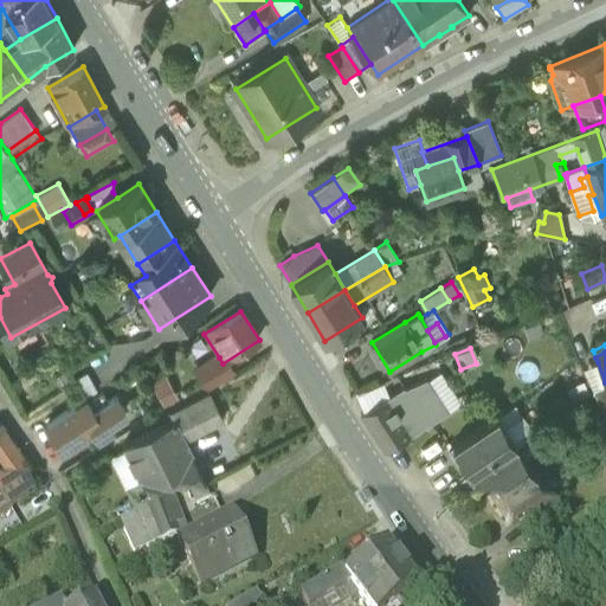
[(205,384),(206,387),(229,374),(223,363),(219,358),(197,371),(205,384)]
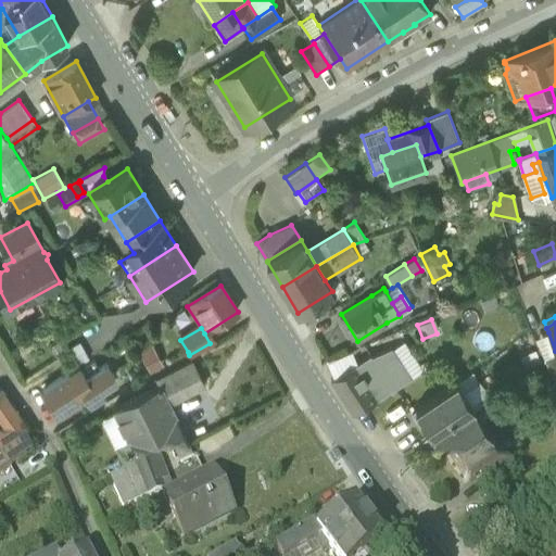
[(544,357),(555,352),(555,351),(548,332),(534,338),(544,357)]
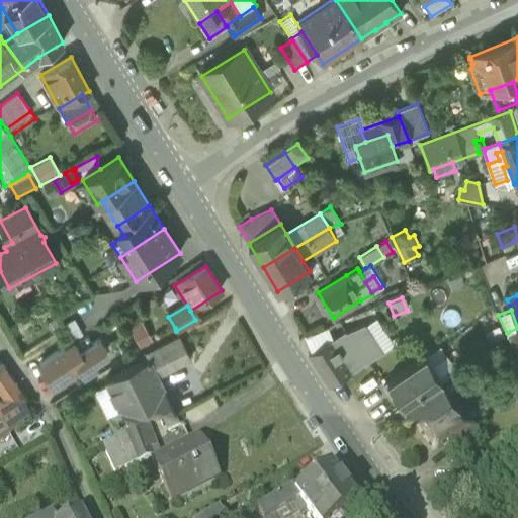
[(376,316),(363,325),(381,352),(395,344),(376,316)]
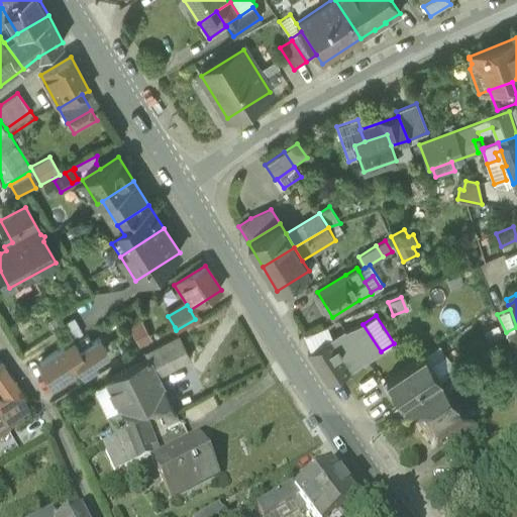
[(73,339),(84,332),(74,316),(63,323),(73,339)]
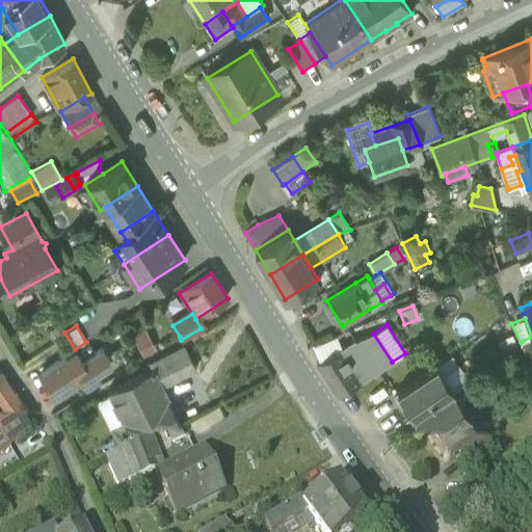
[(157,350),(145,328),(132,336),(144,357),(157,350)]
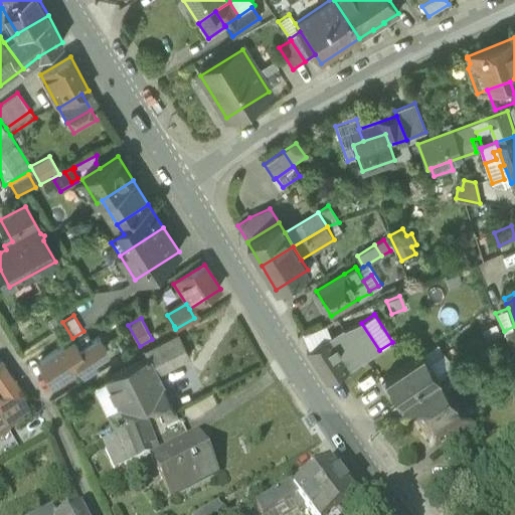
[(343,329),(342,329),(362,361),(379,350),(361,323),(344,330),(343,329)]
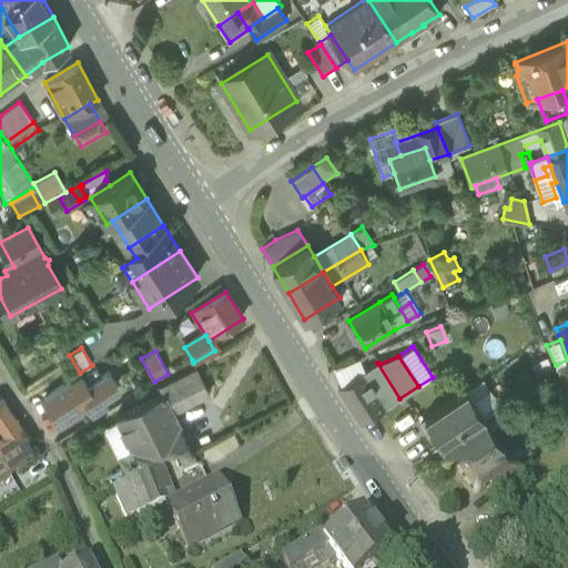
[(547,356),(530,364),(536,376),(553,369),(547,356)]
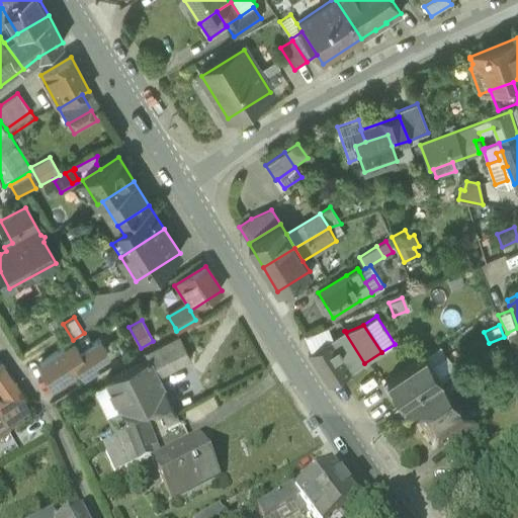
[(312,352),(333,338),(328,328),(305,337),(312,352)]
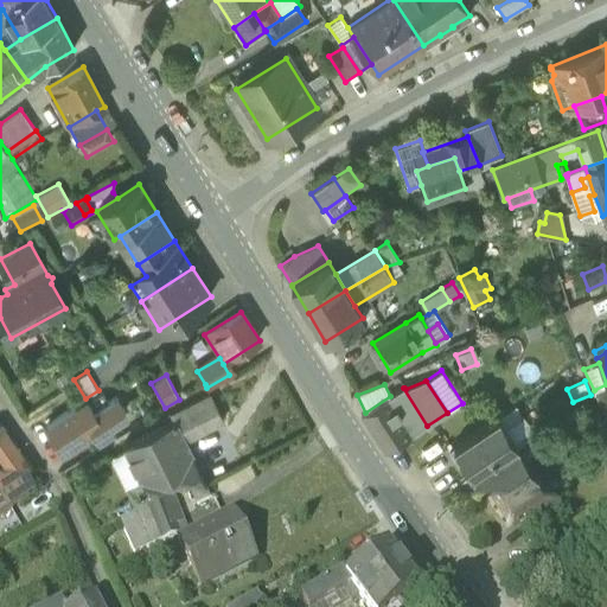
[(595,394),(606,420),(606,384),(594,390),(595,394)]
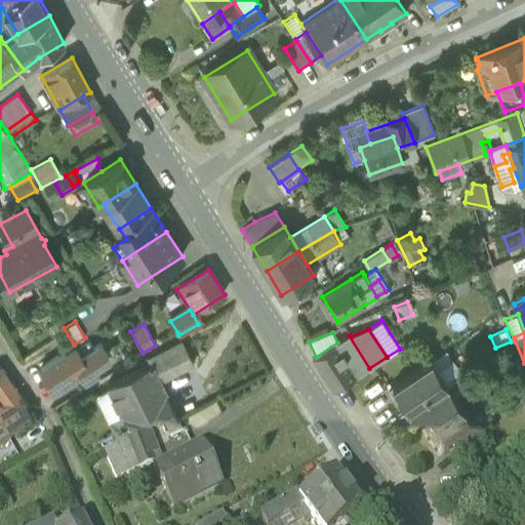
[(313,358),(333,391),(369,368),(349,335),(337,342),(316,357),(313,358)]
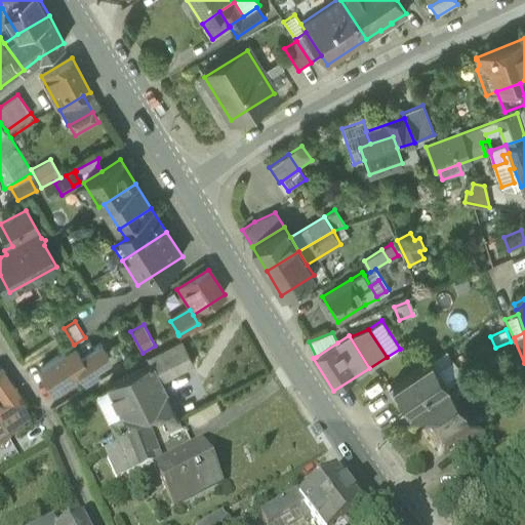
[(147,358),(150,364),(151,363),(160,380),(193,363),(182,340),(147,358)]
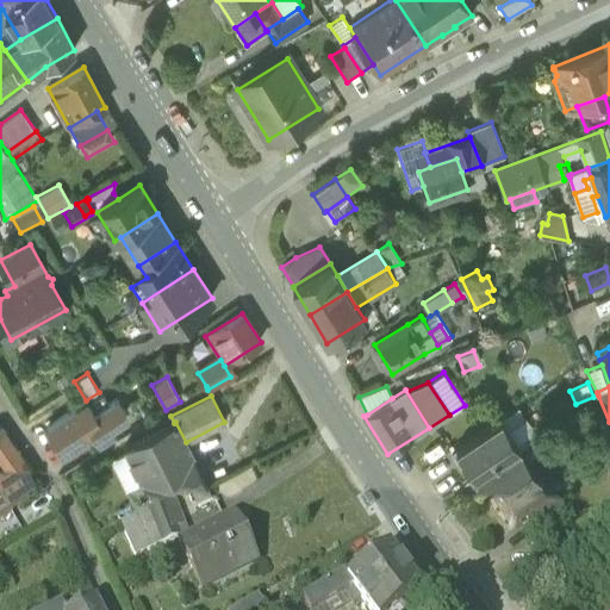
[(104,397),(88,406),(94,414),(109,404),(104,397)]
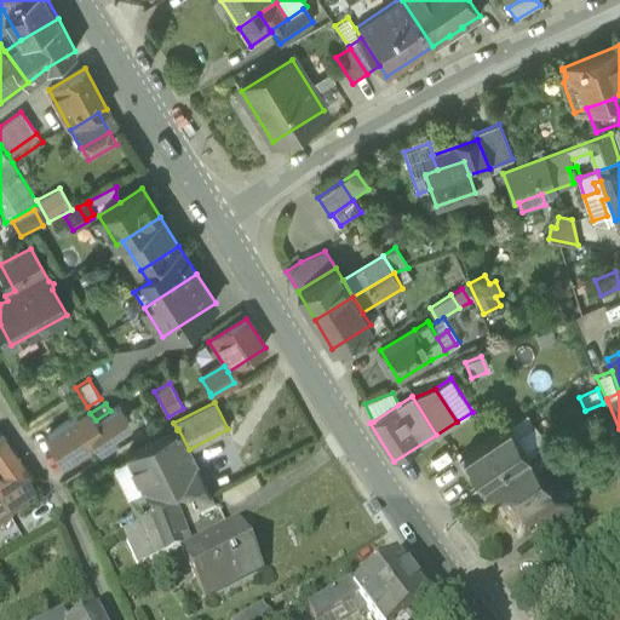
[(119,406),(110,411),(96,420),(90,413),(87,408),(47,435),(65,464),(96,443),(101,451),(118,440),(110,430),(128,422),(119,406)]
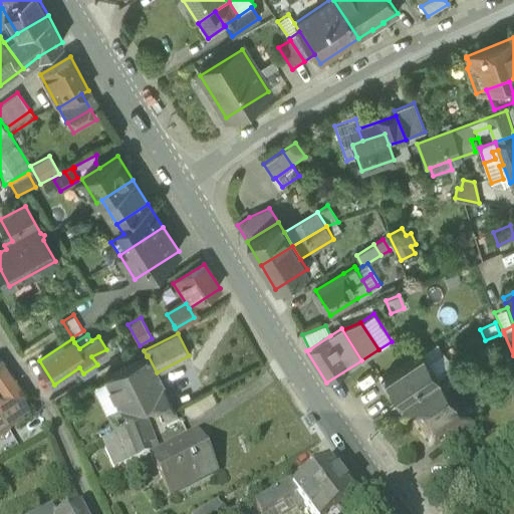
[(437,342),(423,352),(439,377),(454,367),(437,342)]
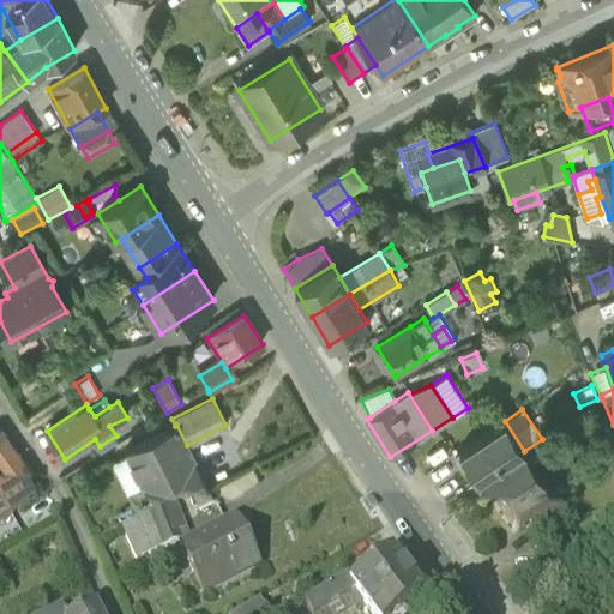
[(468,467),(479,481),(524,451),(505,421),(455,455),(464,469),(468,467)]
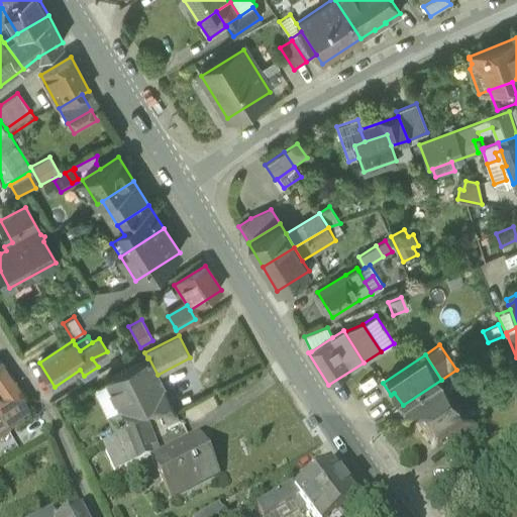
[(164,388),(158,375),(148,357),(147,358),(106,379),(108,383),(120,409),(164,388)]
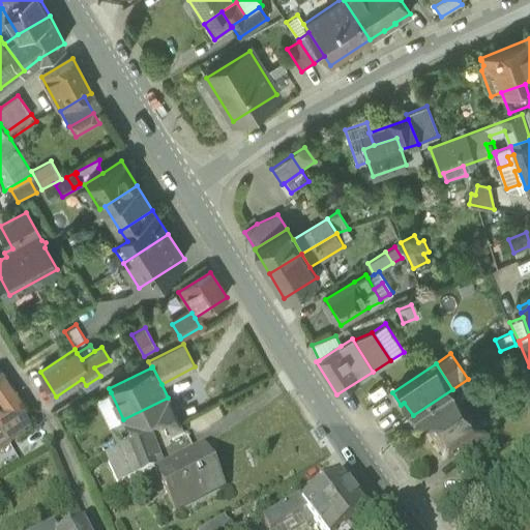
[(0,399),(2,402),(17,392),(8,381),(0,386),(0,399)]
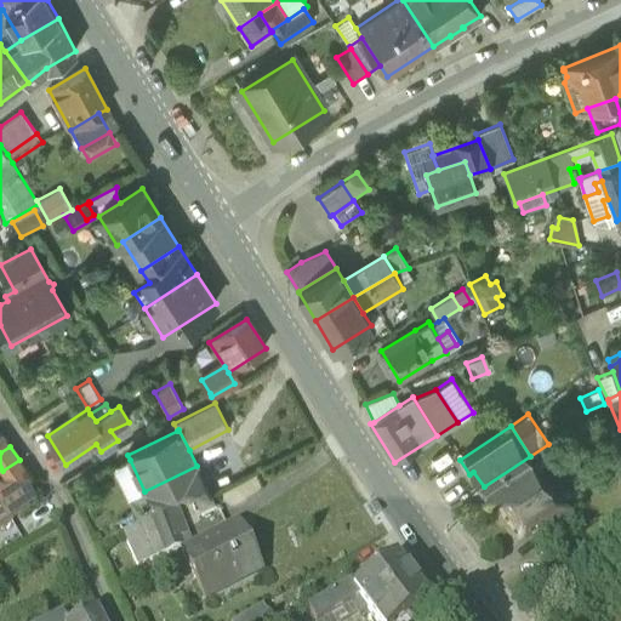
[(550,485),(530,456),(484,486),(480,489),(489,503),(494,501),(503,516),(550,485)]
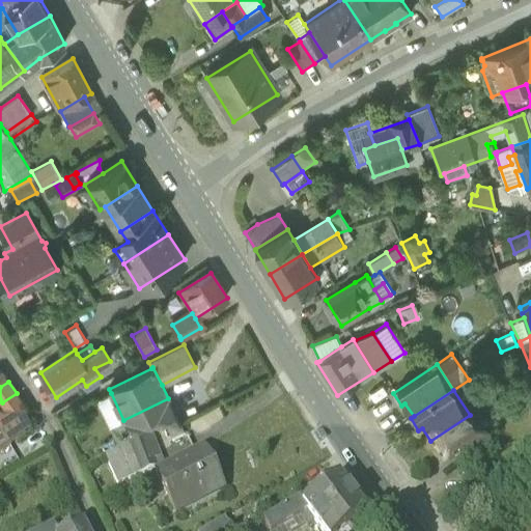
[(7,409),(20,426),(33,417),(17,393),(2,402),(7,409)]
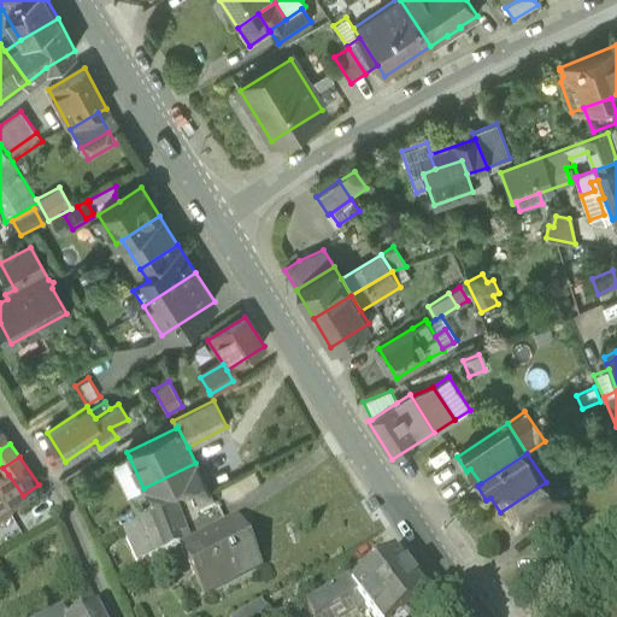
[(128,497),(144,488),(129,457),(112,465),(128,497)]
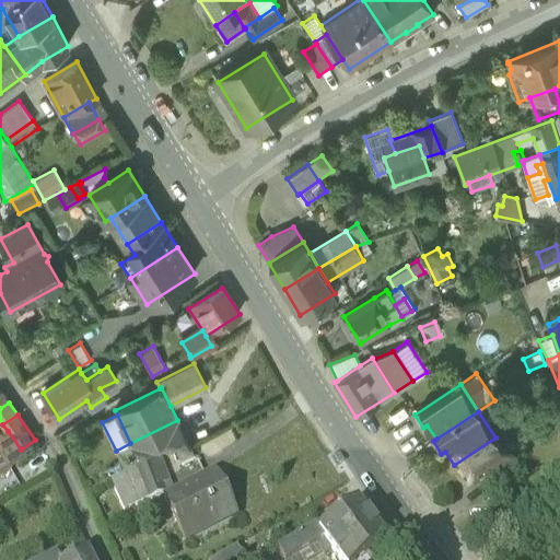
[(160,462),(175,454),(190,446),(177,420),(130,443),(143,469),(144,469),(152,466),(160,462)]
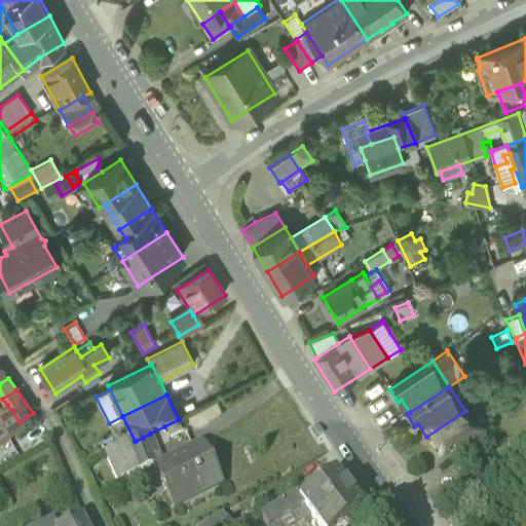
[(0,409),(0,450),(26,435),(17,423),(20,422),(7,405),(0,409)]
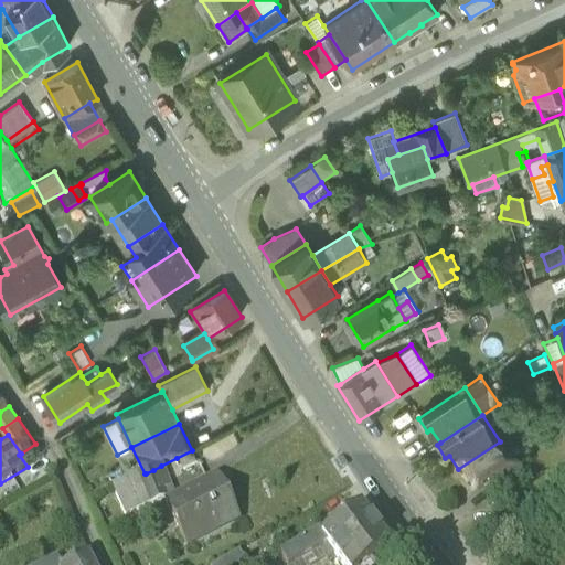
[(518,467),(500,441),(458,469),(475,494),(490,484),(516,467),(518,467)]
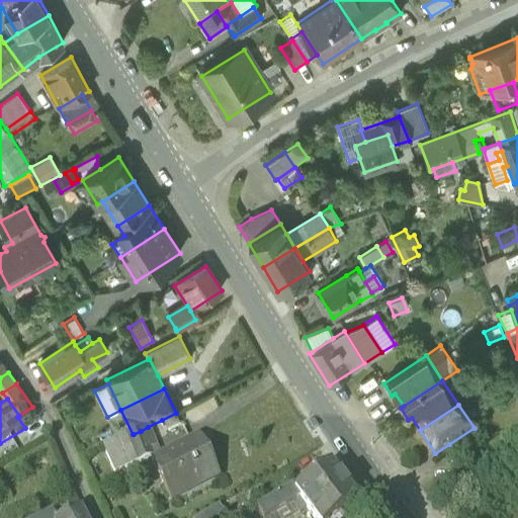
[(183,427),(176,413),(162,420),(168,434),(183,427)]
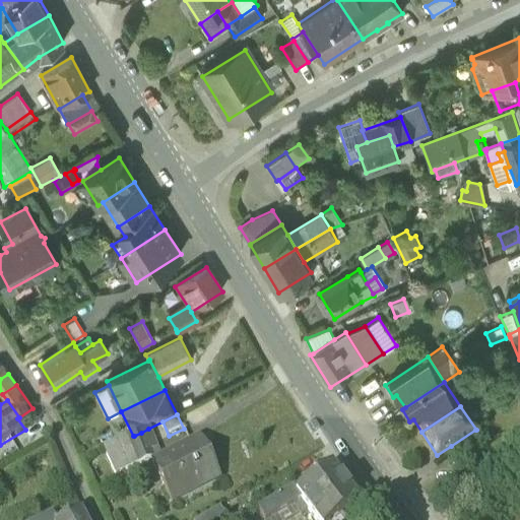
[(146,445),(153,442),(148,429),(141,433),(146,445)]
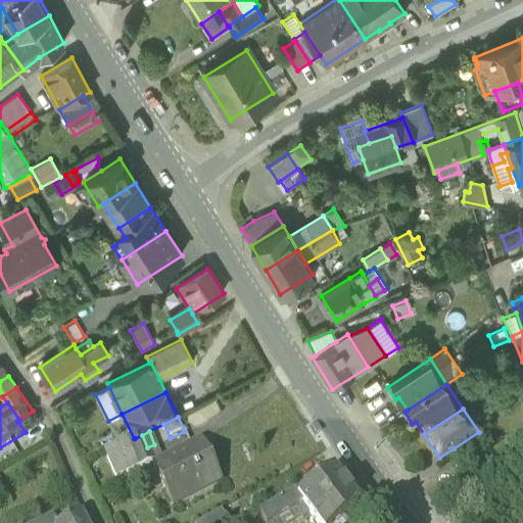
[(454,448),(463,462),(488,448),(478,432),(454,448)]
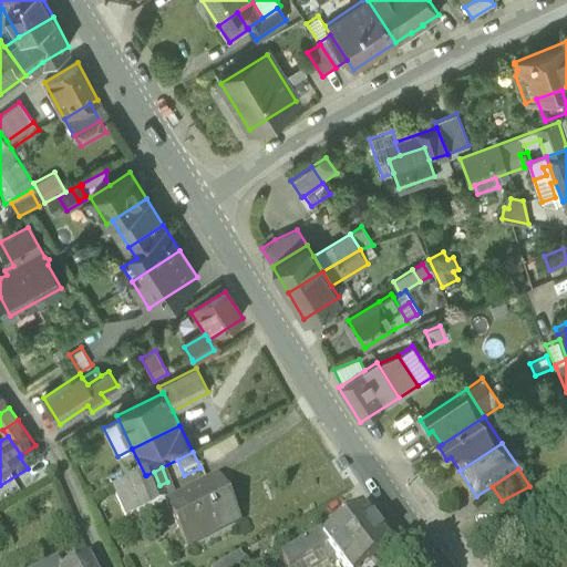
[(145,475),(137,478),(150,511),(166,503),(163,495),(172,492),(167,482),(160,485),(154,472),(146,475),(145,475)]
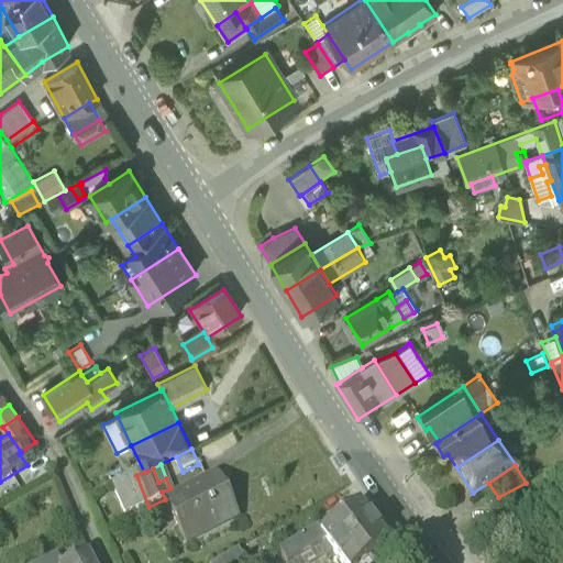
[(124,517),(148,507),(136,475),(110,486),(124,517)]
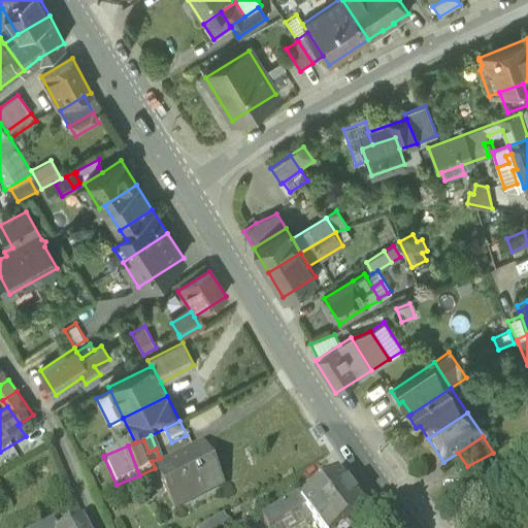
[(155,473),(174,515),(222,489),(202,447),(161,468),(161,469),(155,473)]
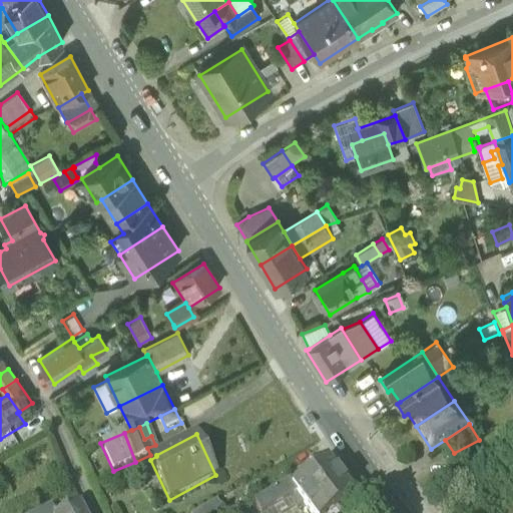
[(302,506),(306,512),(338,512),(354,502),(327,465),(325,466),(292,491),(291,491),(296,499),(302,506)]
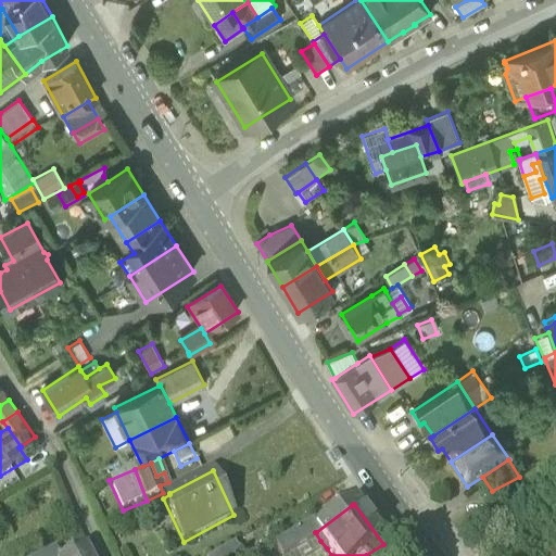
[(274,551),(277,555),(294,555),(320,541),(315,532),(316,532),(313,528),(274,551)]
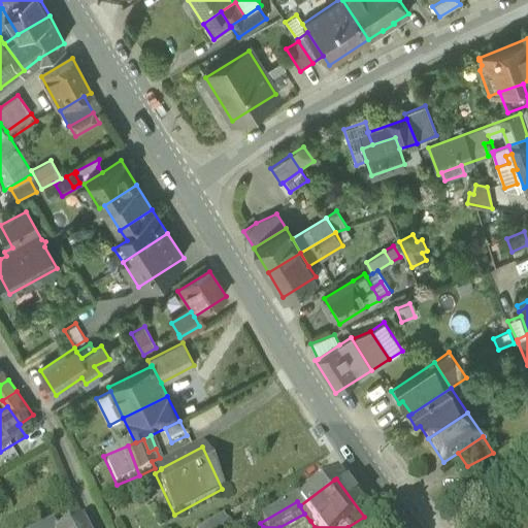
[(298,527),(310,521),(304,514),(279,527),(298,527)]
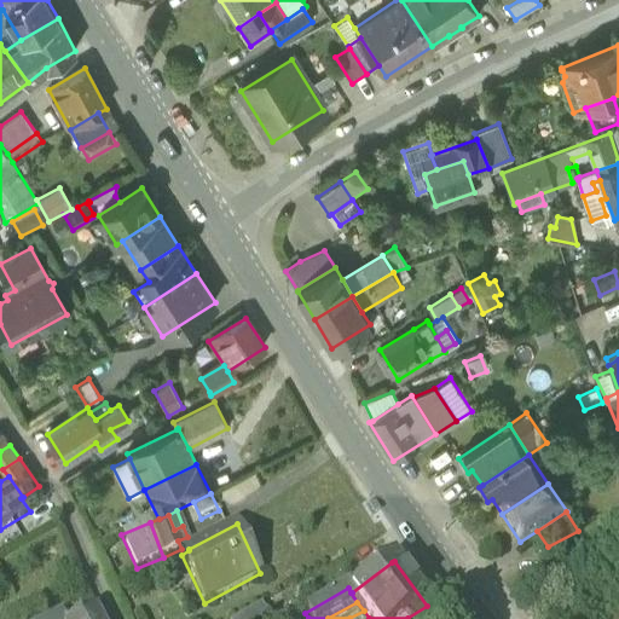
[(238,618),(266,618),(268,618),(261,606),(238,618)]
